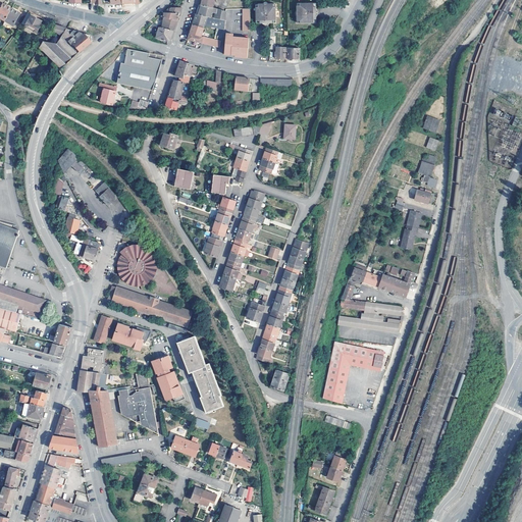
[(317,11),(317,6),(314,6),(314,2),(300,3),(300,6),(297,6),(297,20),(300,20),(300,23),(314,22),(314,19),(317,19),(317,15),(315,15),(315,11),(317,11)]
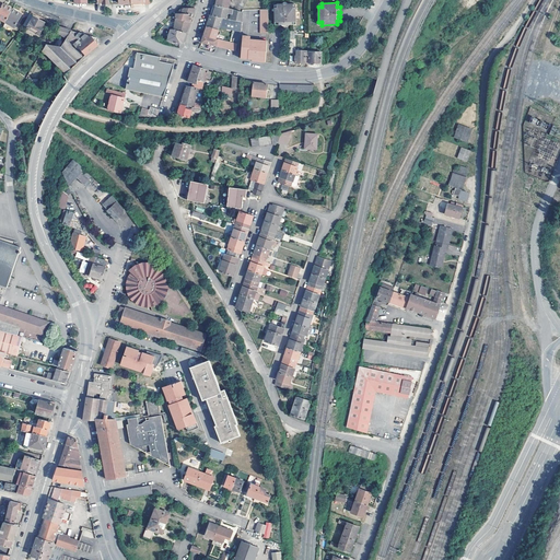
[(0,18),(6,22),(13,9),(4,3),(3,6),(0,3),(0,18)]
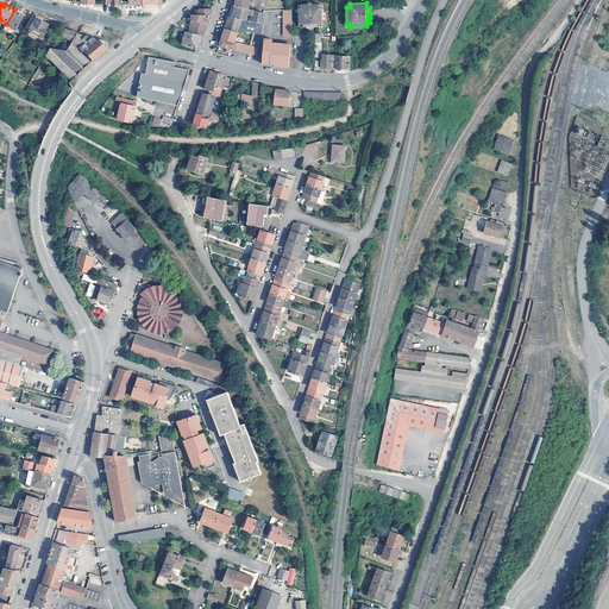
[(322,24),(321,7),(319,8),(319,4),(301,5),(301,8),(297,8),(299,24),(303,24),(303,26),(308,26),(308,24),(313,24),(313,26),(316,26),(316,24),(322,24)]
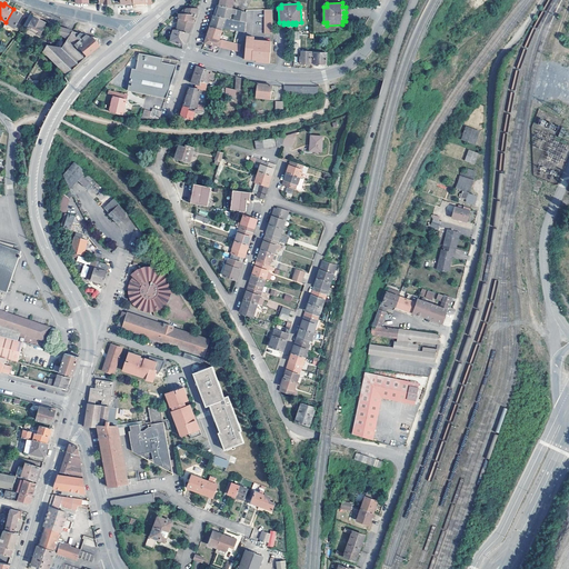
[(210,25),(223,27),(246,32),(247,12),(232,8),(219,5),(218,5),(217,7),(210,25)]
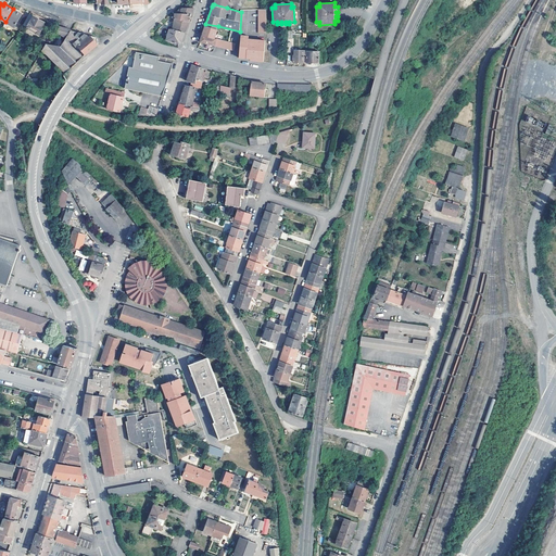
[(13,9),(5,22),(15,26),(22,14),(13,9)]
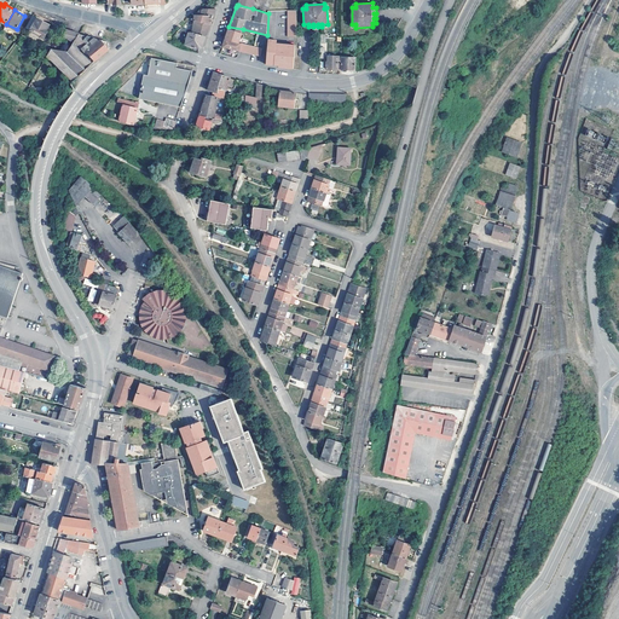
[(32,18),(27,27),(27,28),(44,38),(48,30),(47,29),(50,24),(33,15),(32,18)]
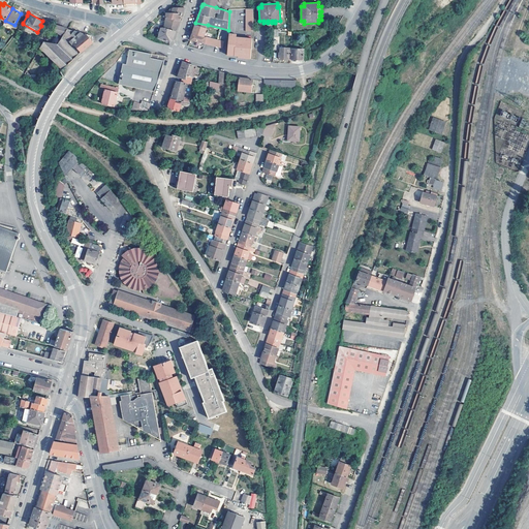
[(165,27),(177,31),(178,26),(180,20),(166,17),(165,22),(165,27)]
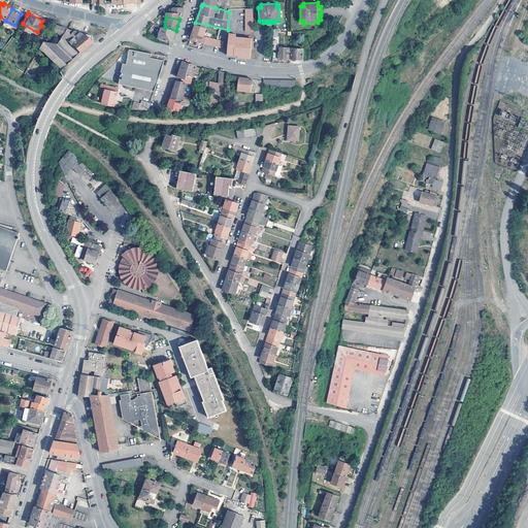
[(195,25),(192,33),(204,36),(207,25),(195,23),(195,25)]
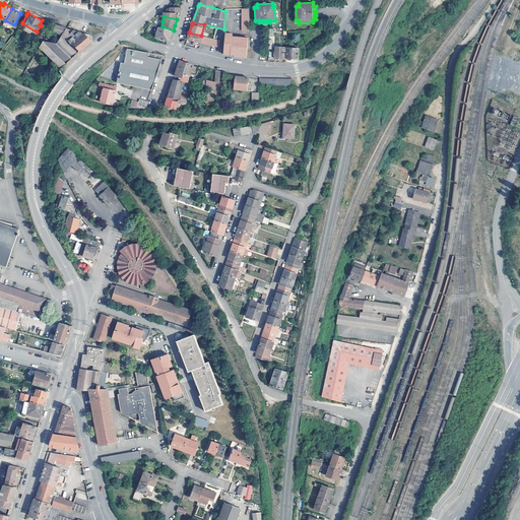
[(62,35),(66,27),(56,24),(54,24),(52,28),(62,35)]
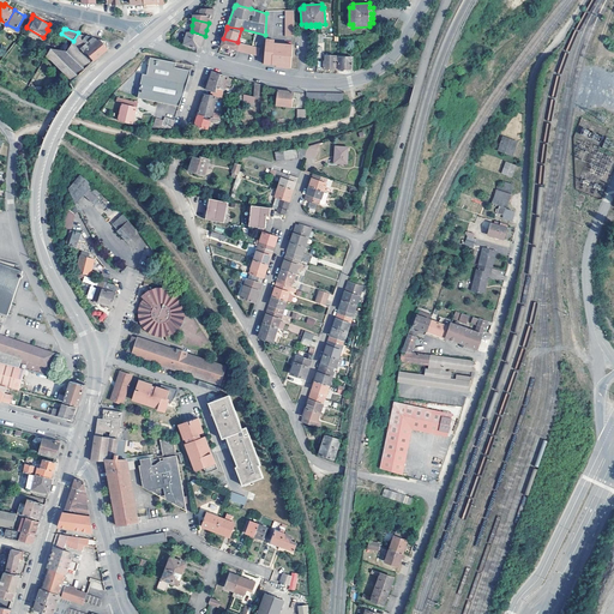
[(200,47),(205,36),(192,31),(190,31),(187,31),(184,42),(184,43),(198,48),(200,47)]
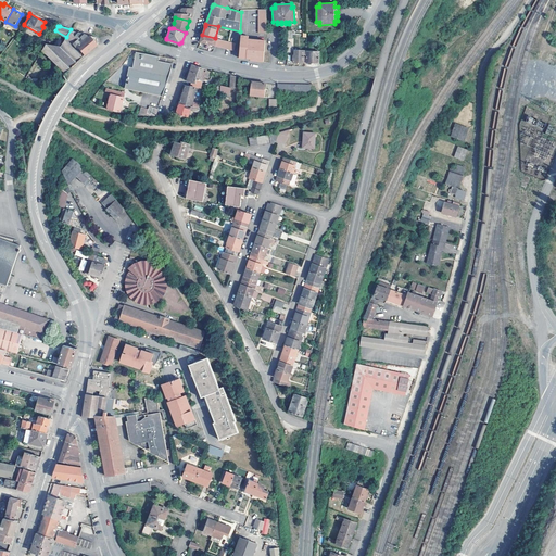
[(86,34),(71,29),(66,37),(62,46),(47,43),(42,50),(59,66),(65,74),(83,57),(98,43),(98,38),(97,37),(91,35),(90,37),(87,34),(86,34)]
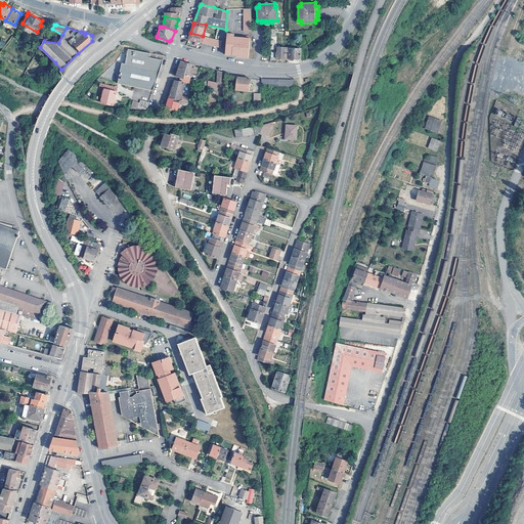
[(203,36),(190,33),(188,39),(221,47),(223,40),(203,36)]
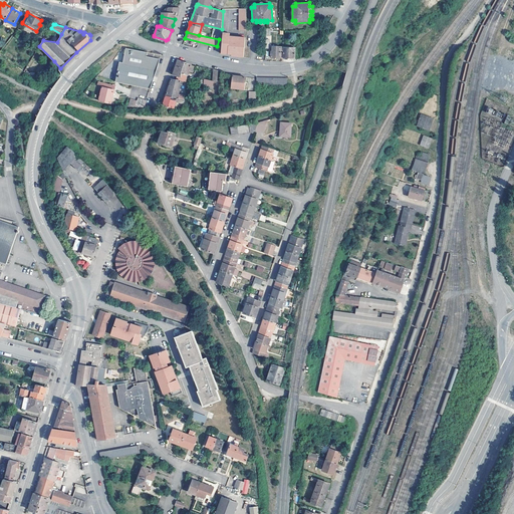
[(224,32),(222,53),(231,54),(233,54),(233,55),(241,56),(241,55),(245,55),(246,37),(231,36),(231,33),(224,32)]
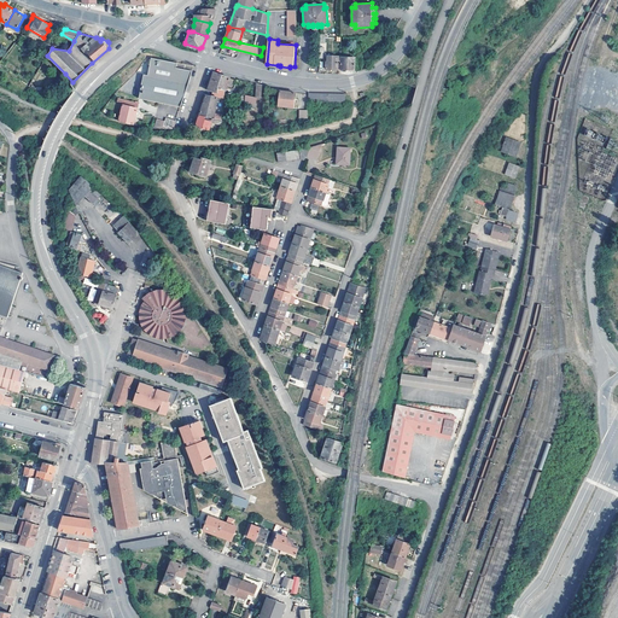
[(338,56),(328,56),(328,62),(326,60),(326,68),(338,69),(338,62),(340,62),(340,57),(338,57),(338,56)]
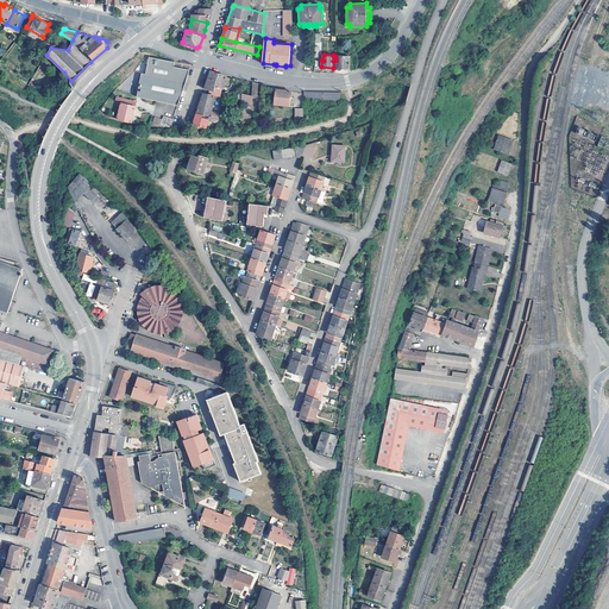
[(351,56),(336,55),(336,68),(343,68),(350,68),(351,56)]
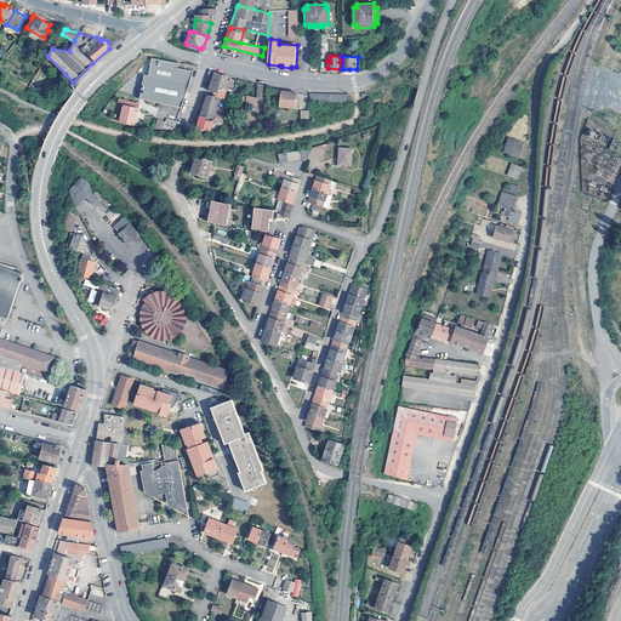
[(182,107),(194,72),(177,68),(178,63),(153,58),(149,75),(146,75),(141,100),(182,107)]
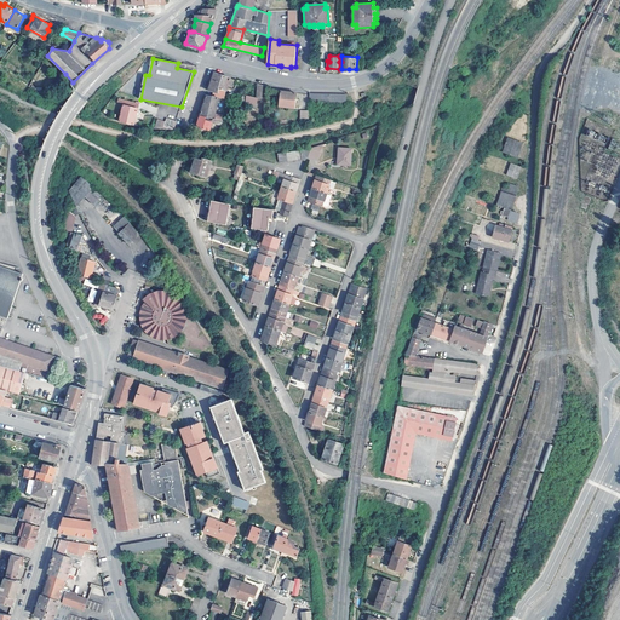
[(218,73),(214,72),(210,87),(208,90),(218,91),(219,87),(225,89),(227,90),(228,86),(235,89),(237,79),(218,73)]
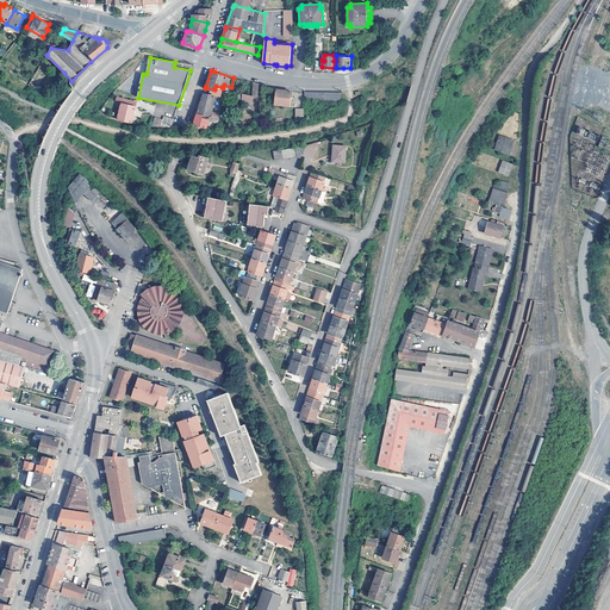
[(288,91),(277,89),(275,104),(293,106),(294,98),(291,97),(291,91),(288,91)]
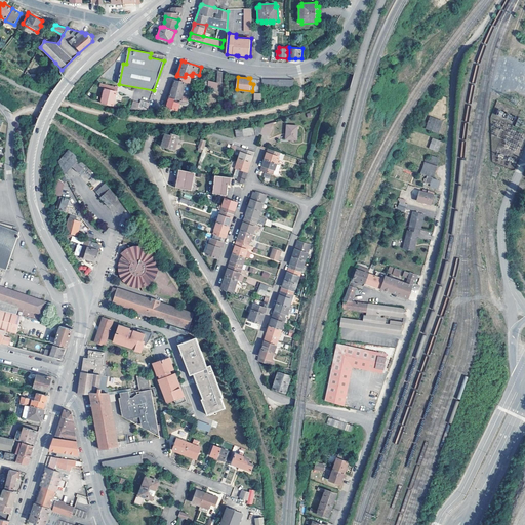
[(175,97),(180,98),(189,101),(189,96),(183,95),(185,81),(175,80),(170,94),(169,96),(175,97)]
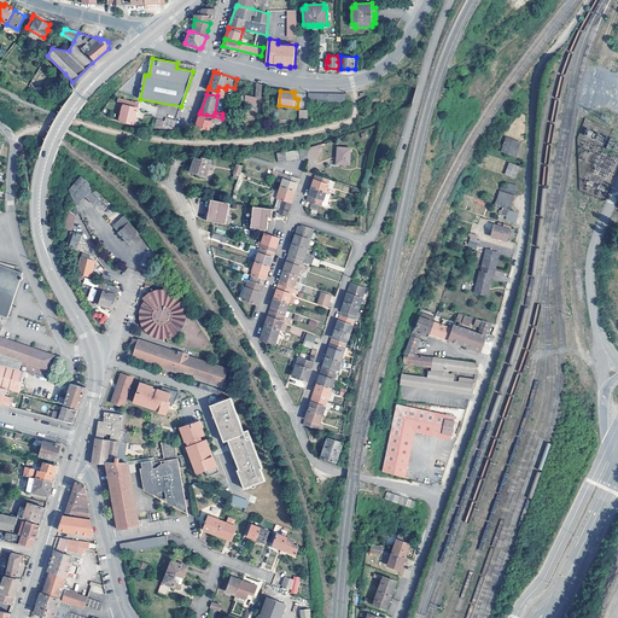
[(139,103),(118,98),(118,101),(123,103),(120,121),(134,124),(139,103)]
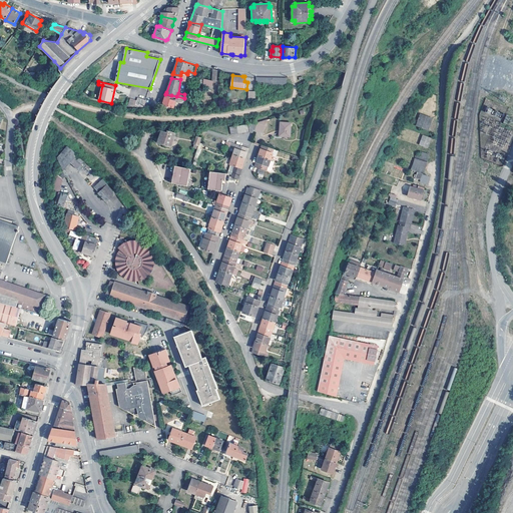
[(170,98),(171,95),(165,94),(162,103),(173,107),(175,101),(175,100),(170,98)]
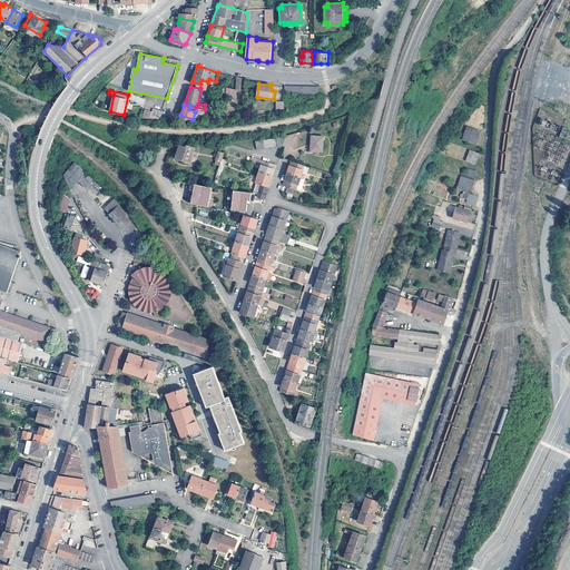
[(465,126),(463,131),(478,136),(479,130),(465,126)]
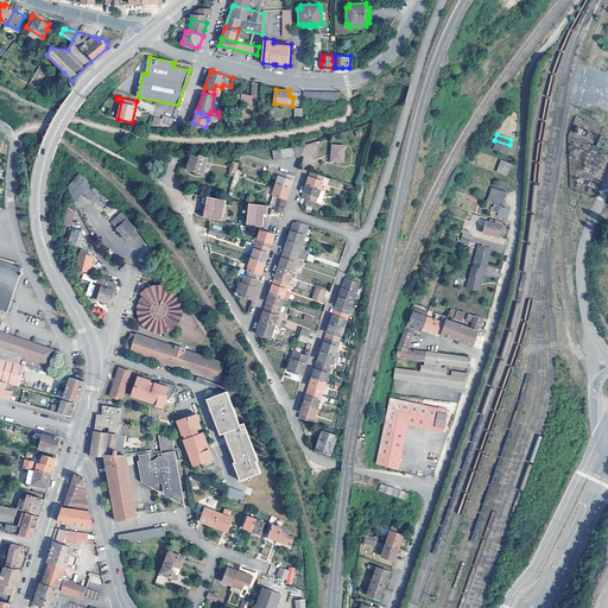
[(507,153),(510,145),(494,140),(492,147),(507,153)]
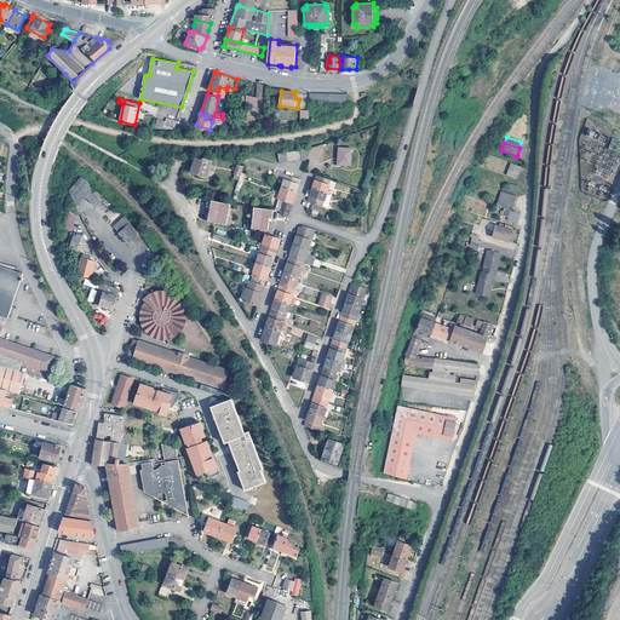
[(351,149),(338,148),(338,165),(351,165),(351,149)]
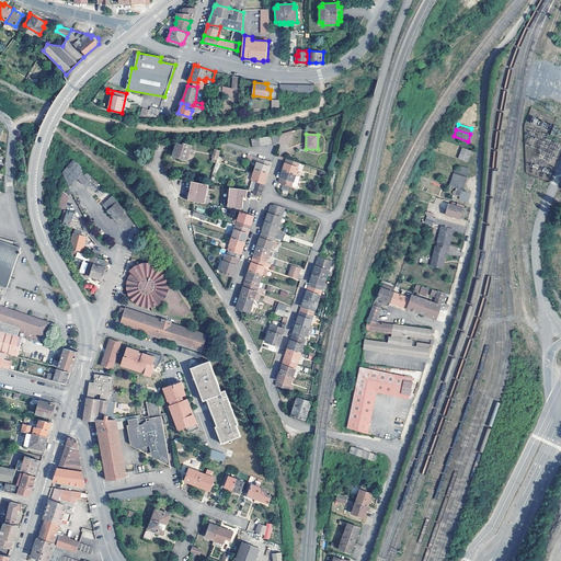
[(273,136),(274,145),(278,146),(279,144),(282,135),(273,136)]
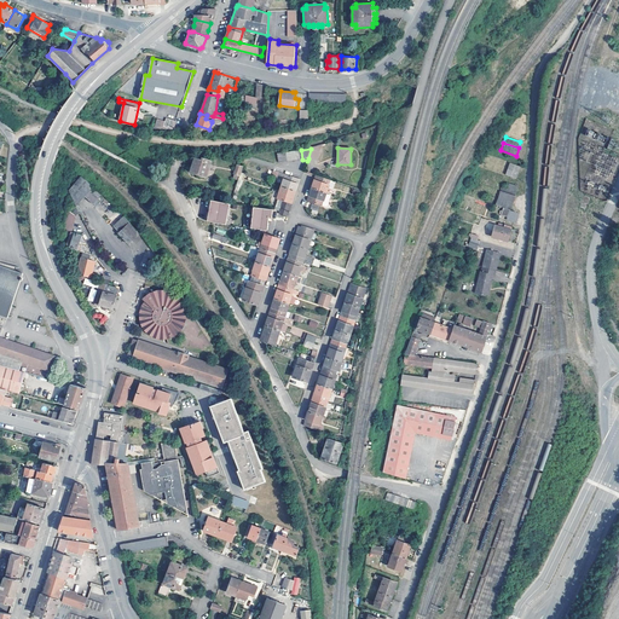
[(311,149),(308,158),(318,161),(320,152),(311,149)]
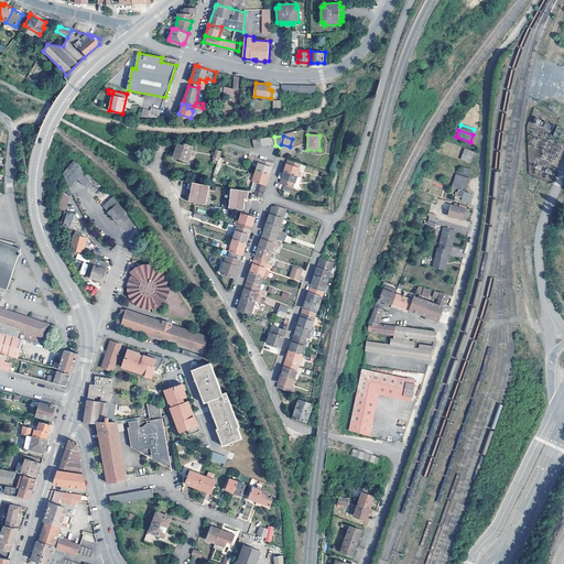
[(253,149),(262,148),(261,139),(252,140),(253,149)]
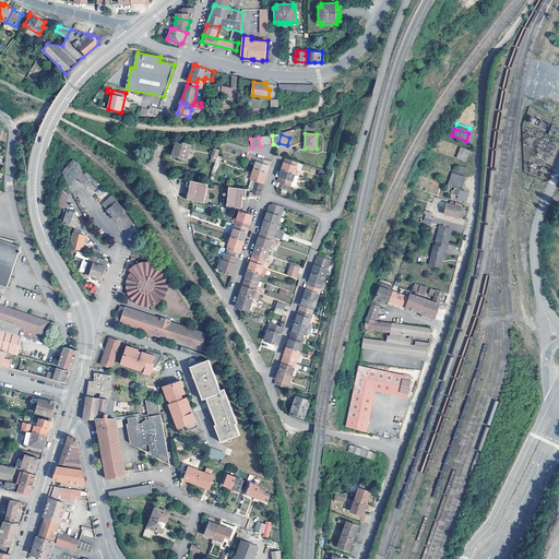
[(192,145),(183,143),(183,145),(178,143),(174,155),(188,161),(192,145)]
